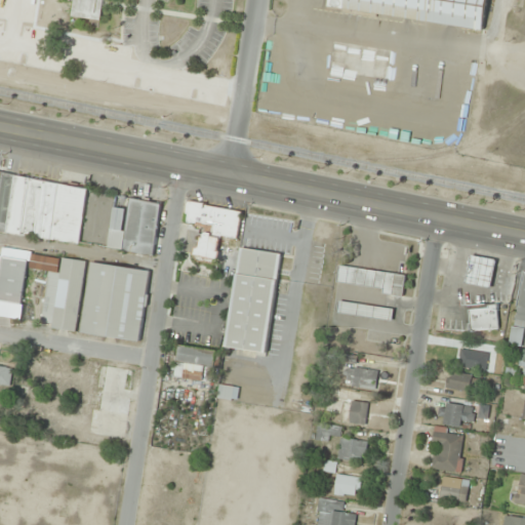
[(71,0),(101,0),(101,1),(97,21),(69,16),(71,0)]
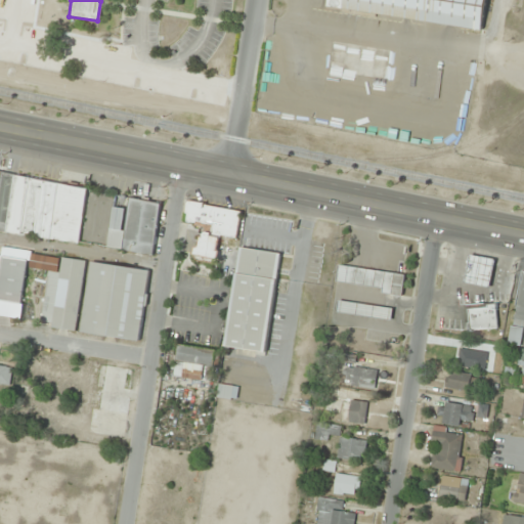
[(486,0),(323,0),(322,10),(483,32),(486,0)]
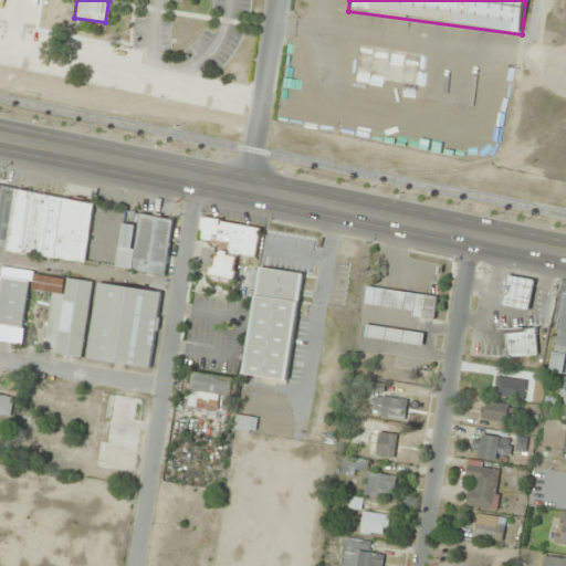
[(0,250),(86,263),(95,199),(0,185),(0,250)]
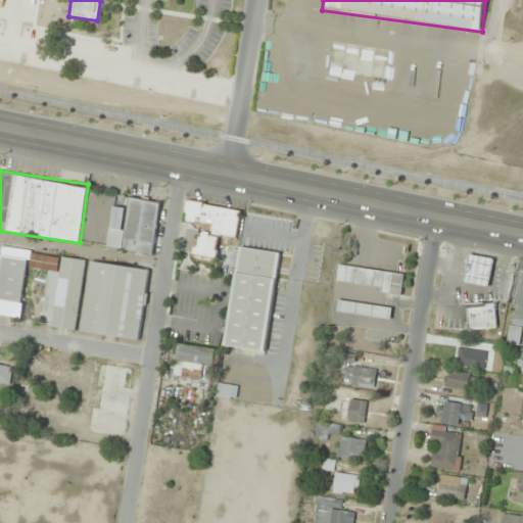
[(160,202),(130,198),(129,208),(113,206),(107,249),(153,255),(160,202)]
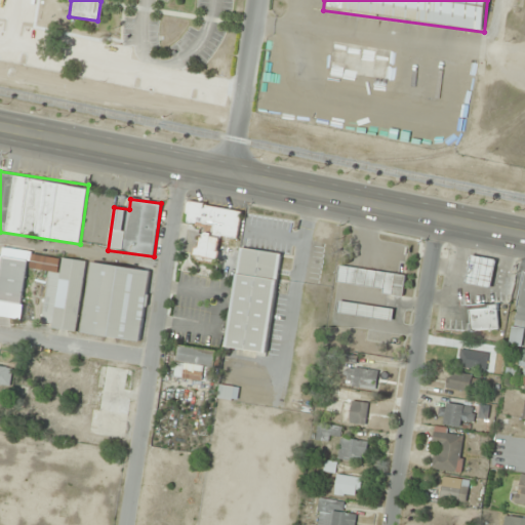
[(242,212),(188,203),(185,223),(212,228),(210,236),(199,234),(195,257),(218,261),(220,249),(235,252),(242,212)]
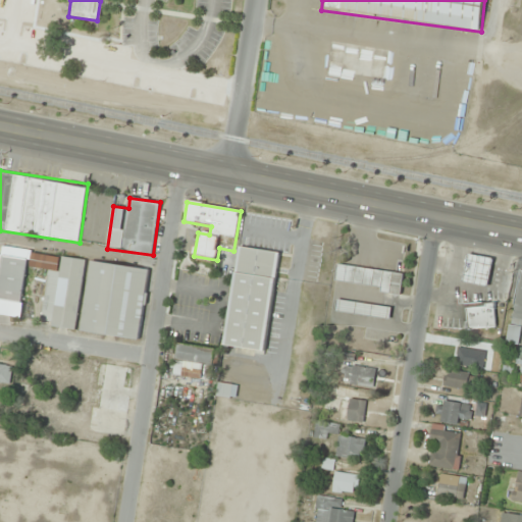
[(225,348),(266,353),(279,253),(239,248),(225,348)]
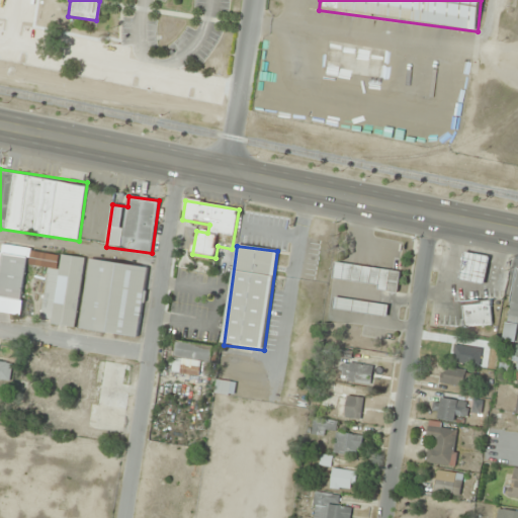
[(85,259),(32,252),(30,265),(48,267),(41,317),(52,319),(51,325),(76,329),(85,259)]
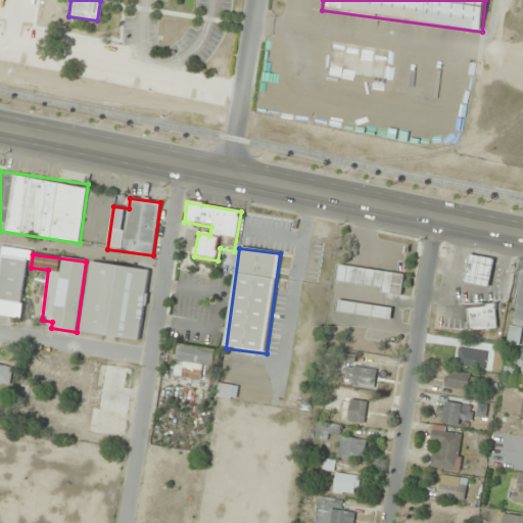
[(489,287),(494,259),(469,254),(464,282),(489,287)]
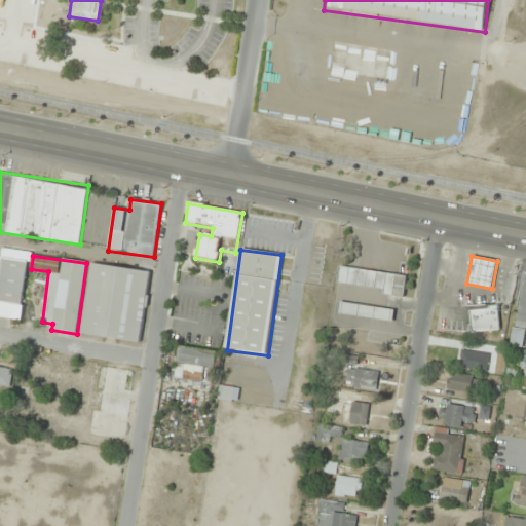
[(28,261),(3,258),(0,283),(0,302),(23,306),(28,261)]
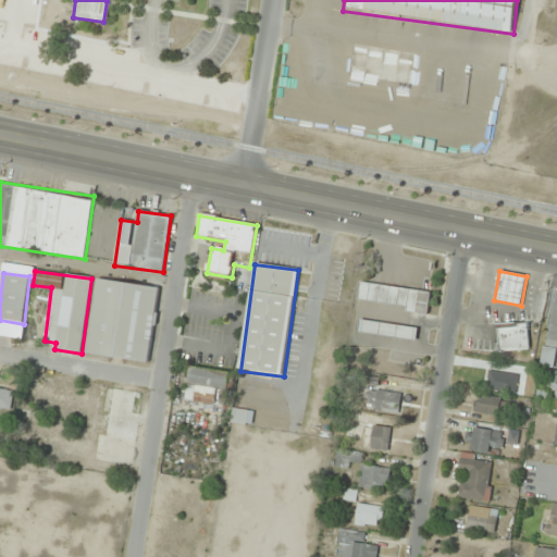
[(87,355),(149,362),(159,286),(96,279),(87,355)]
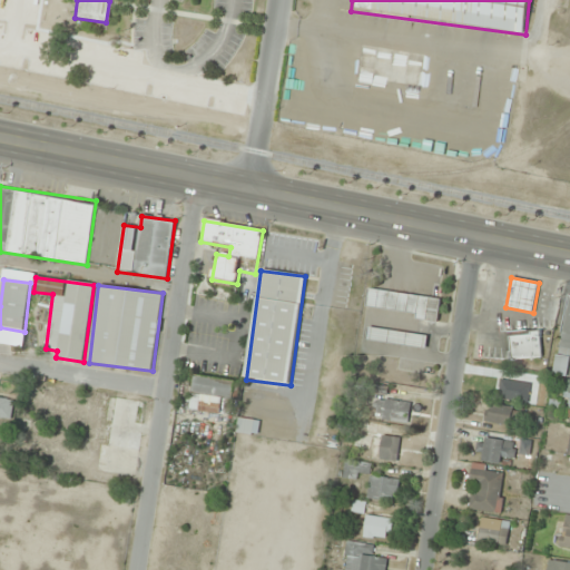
[(439,318),(442,298),(369,288),(366,308),(439,318)]
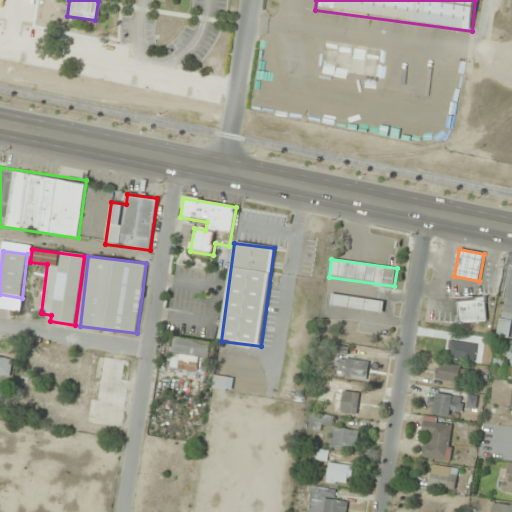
[(383,314),(385,302),(331,294),(329,305),(383,314)]
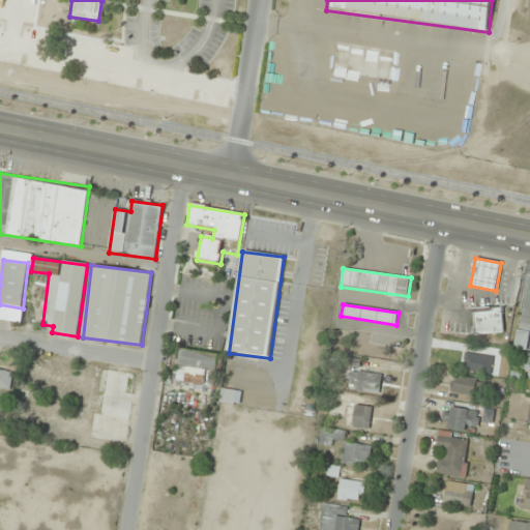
[(504,334),(502,307),(471,310),(472,335),(504,334)]
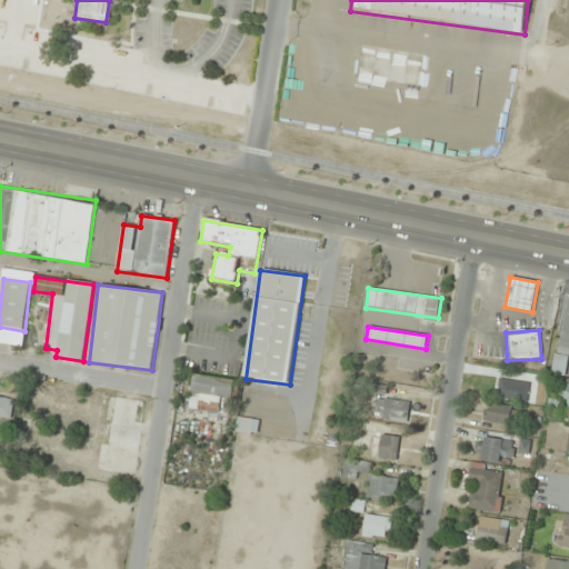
[(232,380),(193,376),(190,410),(229,413),(232,380)]
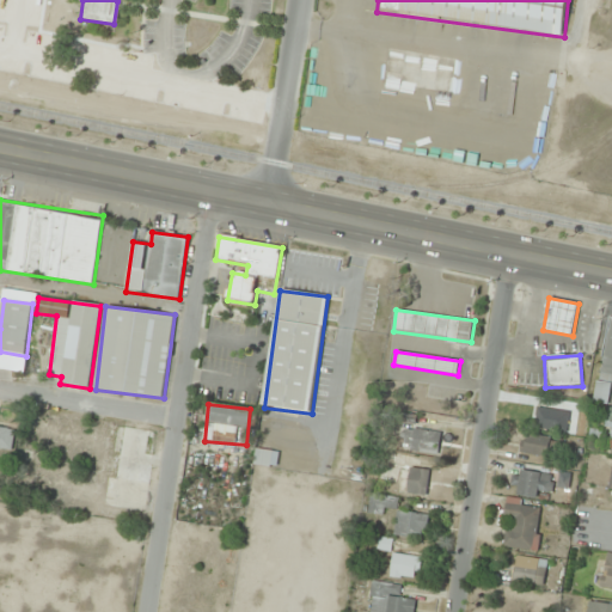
[(16,432),(0,427),(0,448),(11,452),(16,432)]
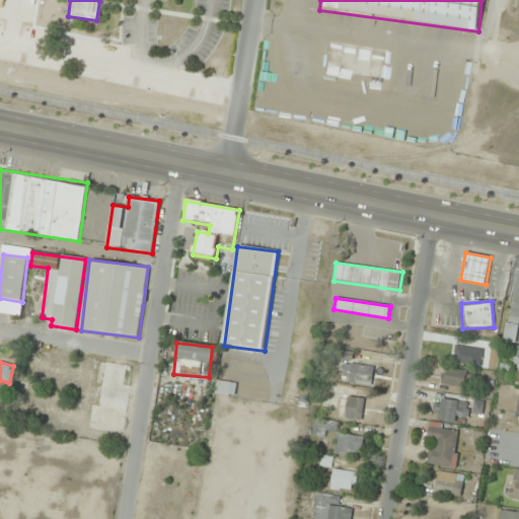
[(375,366),(343,363),(341,381),(373,385),(375,366)]
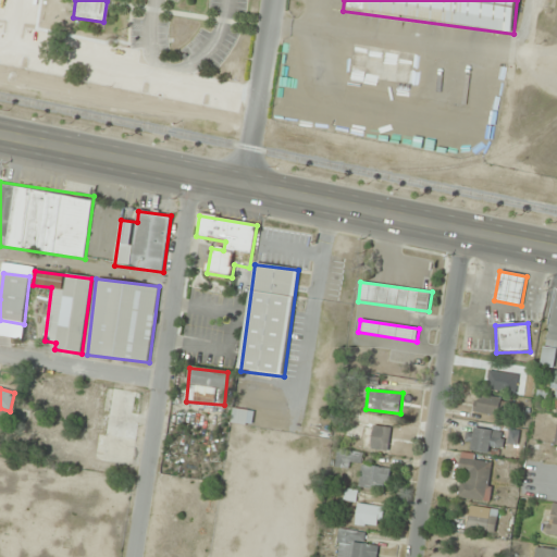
[(502,399),(477,395),(473,412),(499,417),(502,399)]
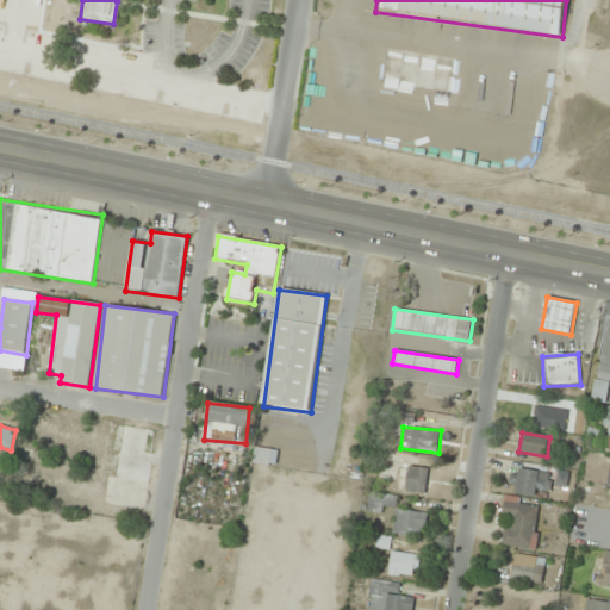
[(278,449),(254,448),(254,465),(277,466),(278,449)]
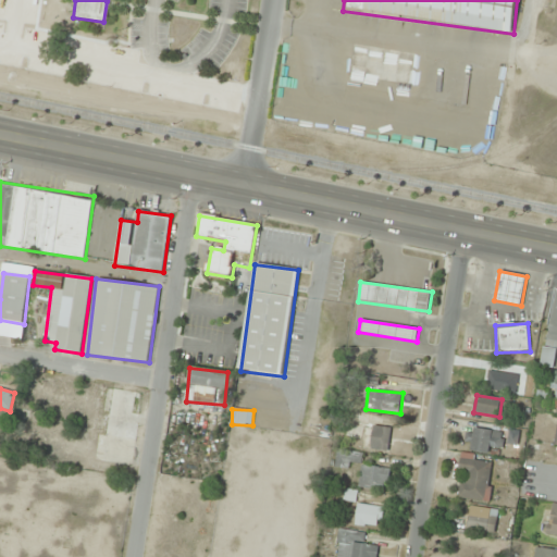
[(391,416),(356,415),(356,424),(364,425),(363,448),(390,449),(391,416)]
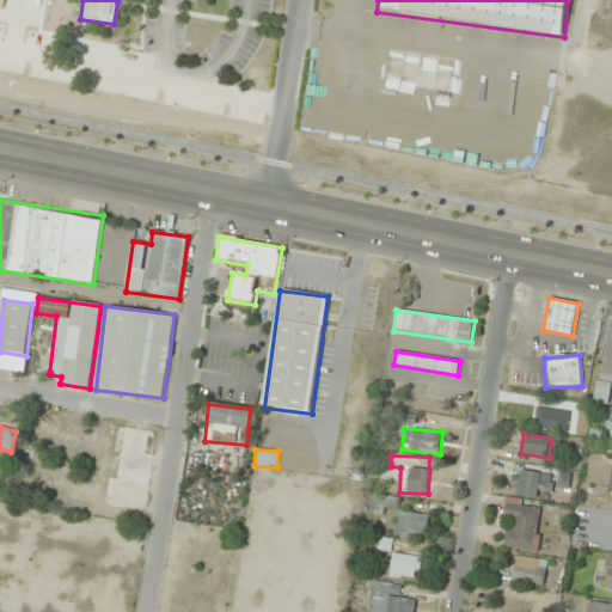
[(509,491),(549,501),(555,477),(515,467),(509,491)]
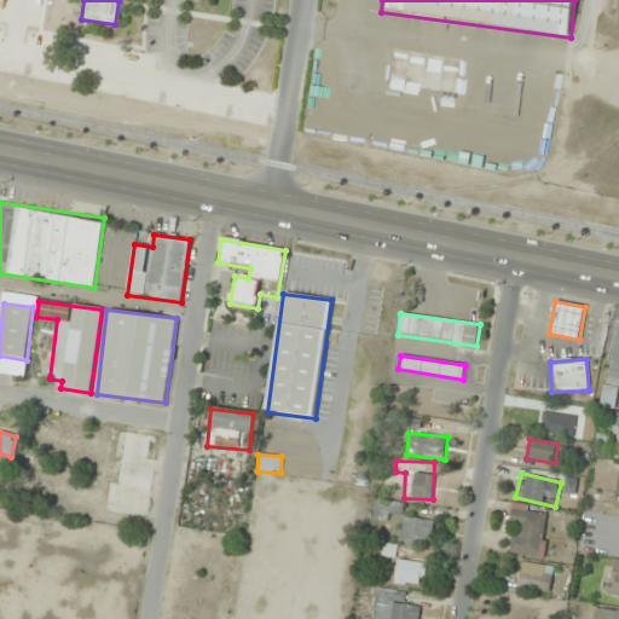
[(513,531),(509,554),(543,557),(549,514),(512,509),(509,531),(513,531)]
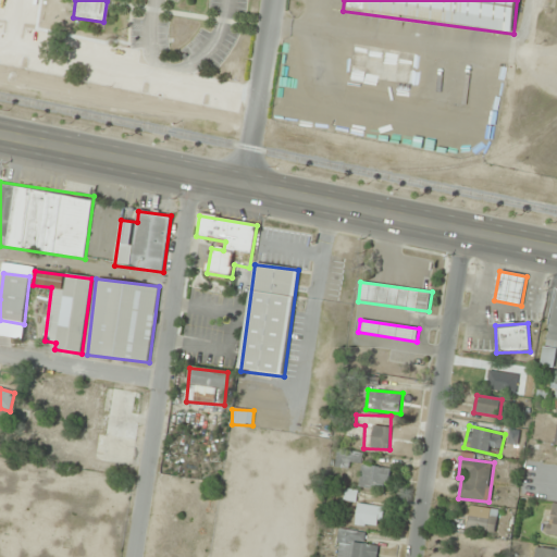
[(358,487),(387,491),(391,469),(361,466),(358,487)]
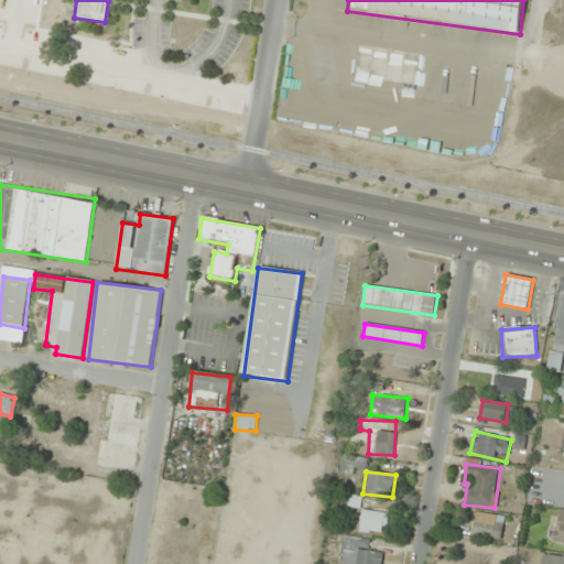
[(386,534),(389,514),(361,511),(359,531),(386,534)]
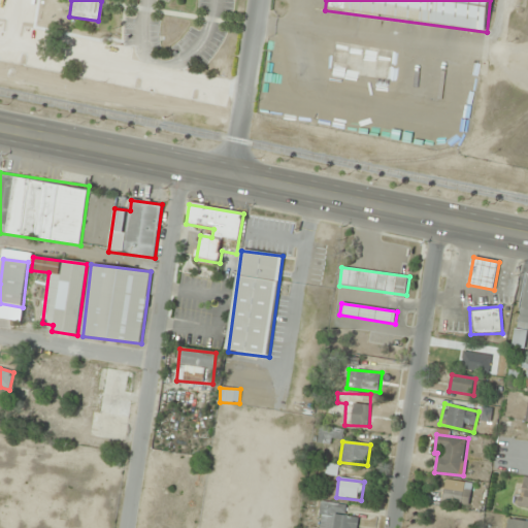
[(441,501),(468,507),(473,485),(446,480),(441,501)]
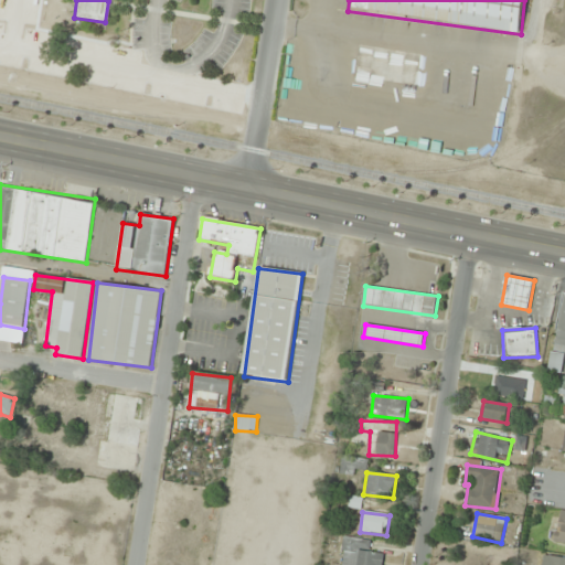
[(371,553),(372,540),(343,537),(340,564),(382,564),(384,554),(371,553)]
